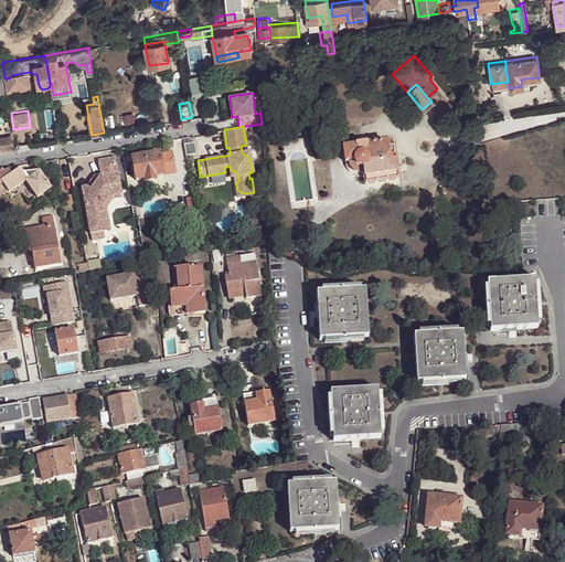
[(12,134),(0,135),(0,147),(14,145),(12,134)]
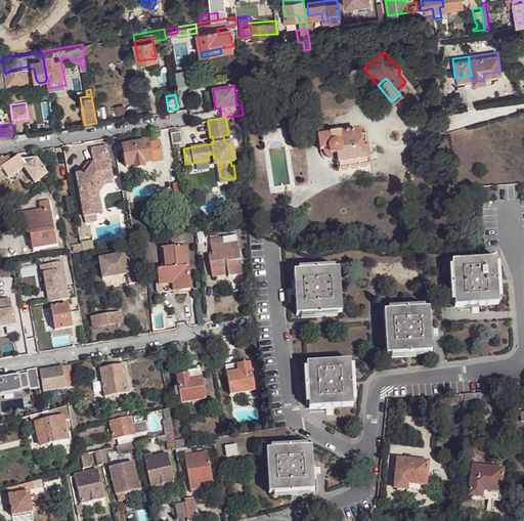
[(338,162),(369,158),(369,156),(368,156),(365,133),(360,134),(359,129),(340,132),(340,131),(336,131),(330,132),(330,133),(319,134),(320,147),(324,147),(325,152),(328,153),(330,155),(331,156),(334,157),(338,158),(338,162)]
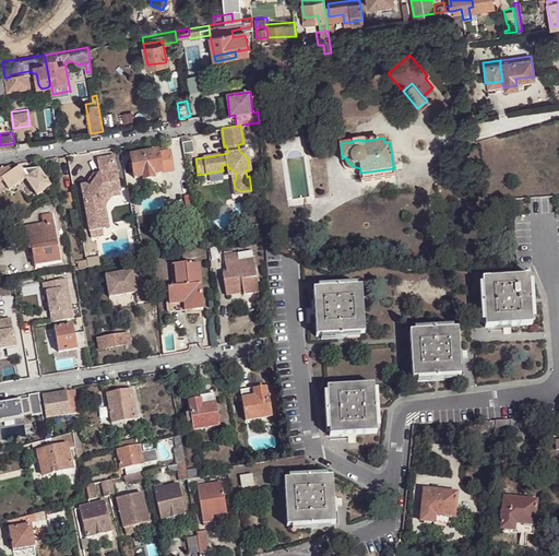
[(170,149),(131,154),(133,176),(143,175),(143,178),(154,177),(153,174),(162,173),(162,172),(174,170),(170,149)]
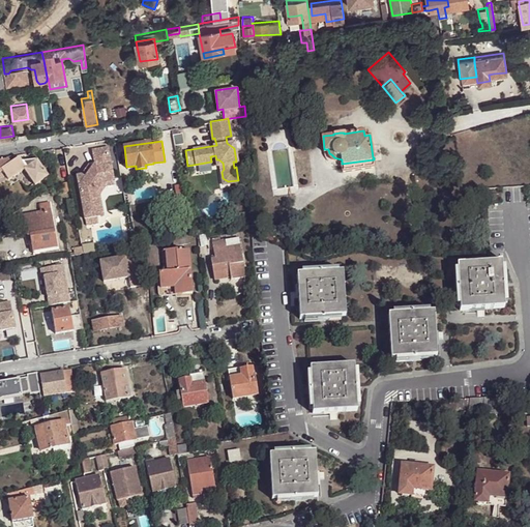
[(81,174),(77,175),(84,218),(99,215),(95,192),(102,181),(113,179),(108,146),(92,149),(94,163),(85,176),(81,174)]
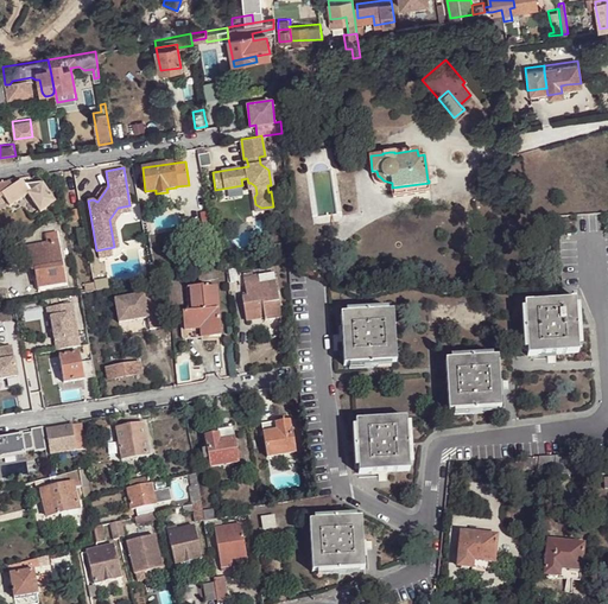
[(49,183),(59,182),(58,170),(46,172),(49,183)]
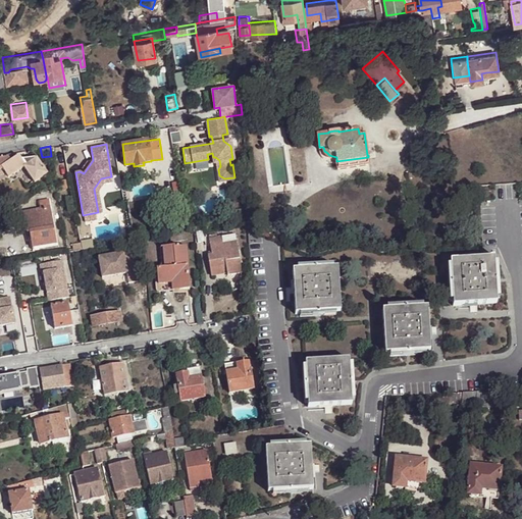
[(329,162),(336,161),(336,157),(332,156),(329,155),(328,154),(326,152),(324,151),(323,147),(319,147),(320,155),(325,157),(329,162)]
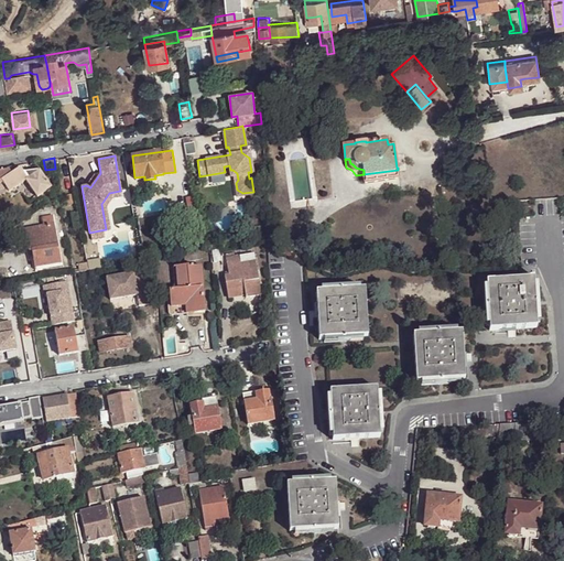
[(13,165),(1,168),(3,177),(17,170),(13,165)]
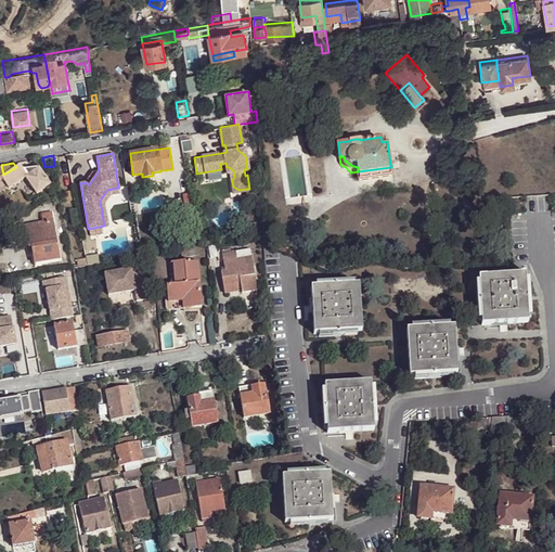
[(3,179),(9,188),(27,176),(23,168),(21,164),(16,167),(3,175),(1,177),(3,179)]
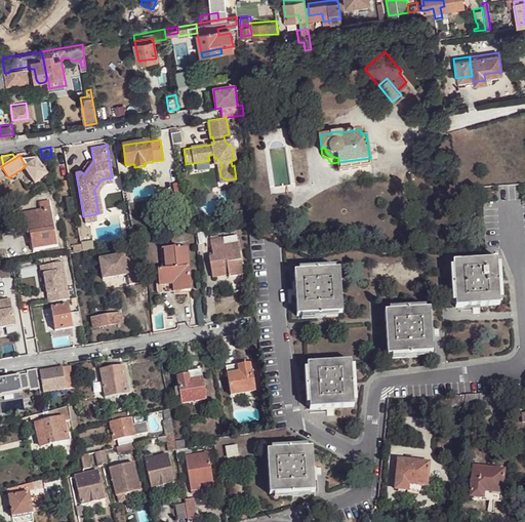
[(37,158),(22,159),(26,166),(36,181),(47,173),(37,158)]
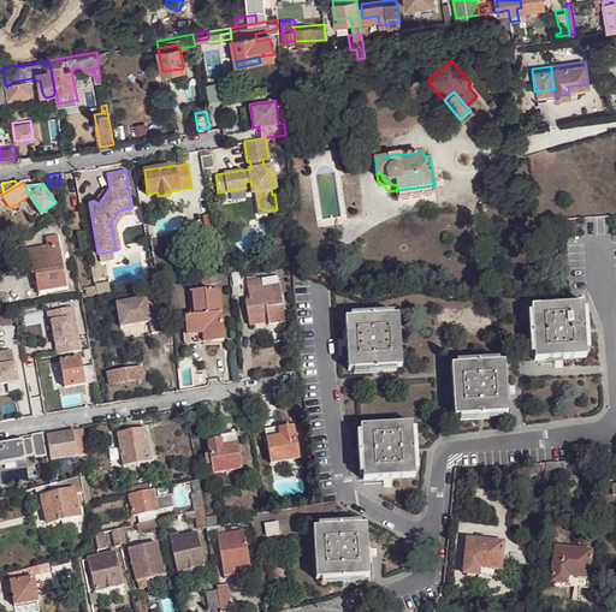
[(434,192),(434,185),(397,190),(398,197),(434,192)]
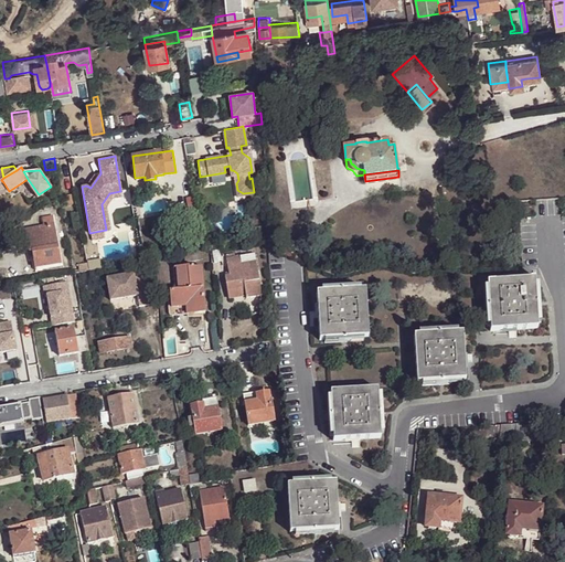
[(25,228),(29,251),(32,250),(33,255),(35,267),(36,266),(61,262),(52,213),(42,215),(43,224),(25,228)]
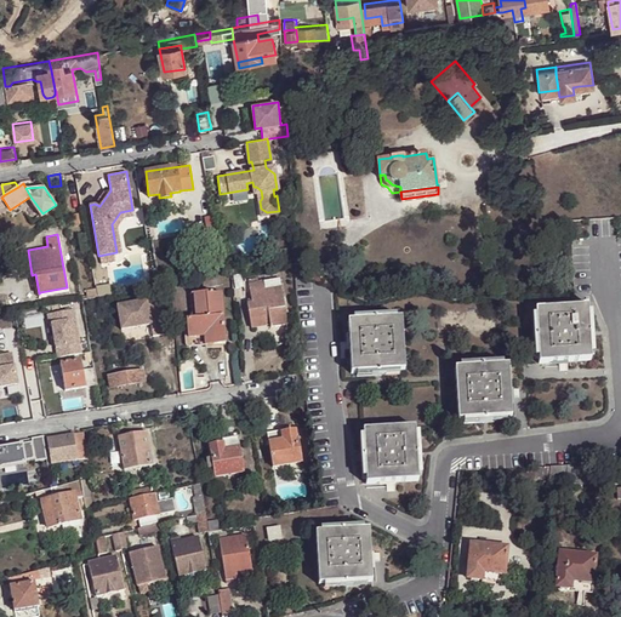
[(279,276),(265,279),(265,287),(280,285),(279,276)]
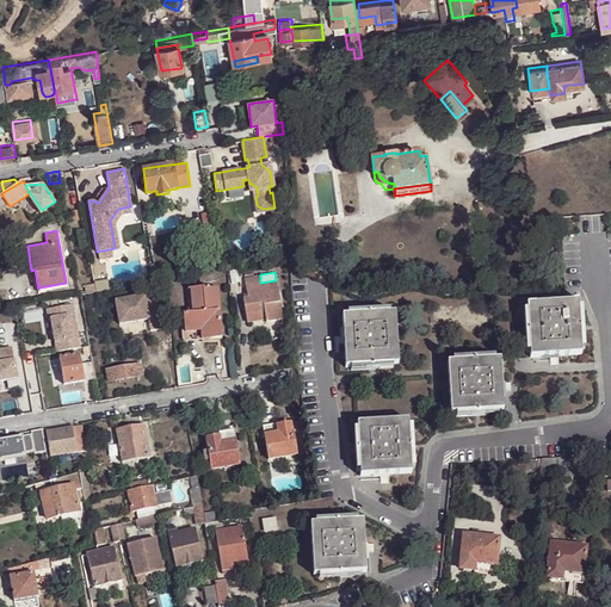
[(260,283),(260,274),(245,277),(247,296),(242,297),(246,320),(265,317),(265,320),(282,317),(278,302),(279,301),(276,280),(260,283)]
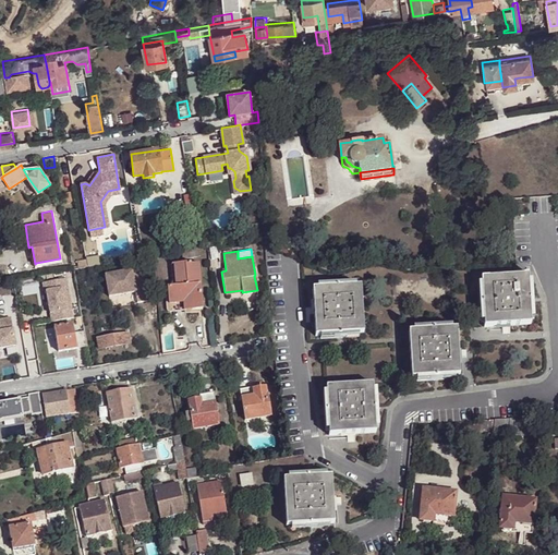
[(192,300),(192,308),(202,306),(198,262),(185,263),(185,261),(173,262),(176,284),(167,285),(168,293),(168,302),(192,300)]
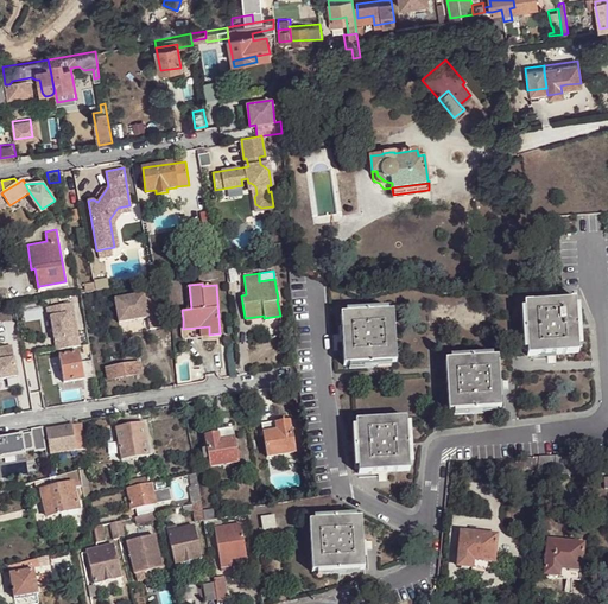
[(153,291),(113,297),(116,320),(145,316),(147,328),(159,325),(153,291)]
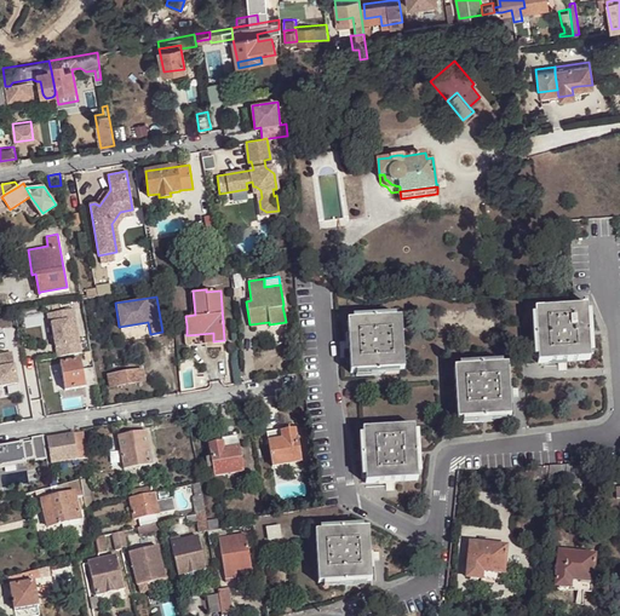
[(590,352),(589,333),(589,328),(587,309),(586,304),(581,304),(534,306),(535,312),(535,332),(537,337),(538,356),(538,361),(557,360),(567,358),(590,357),(590,352)]
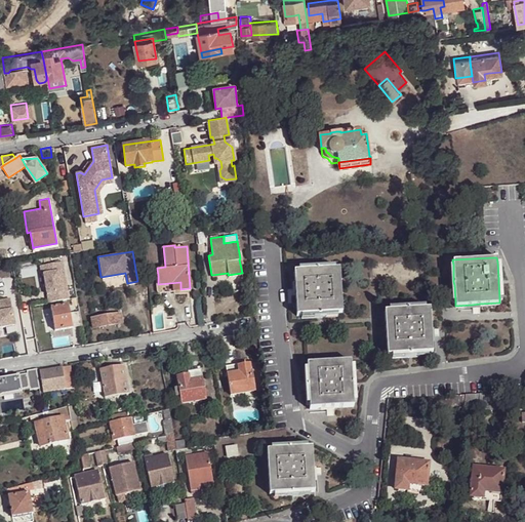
[(44,273),(47,292),(51,292),(53,299),(70,297),(63,259),(40,264),(42,273),(44,273)]
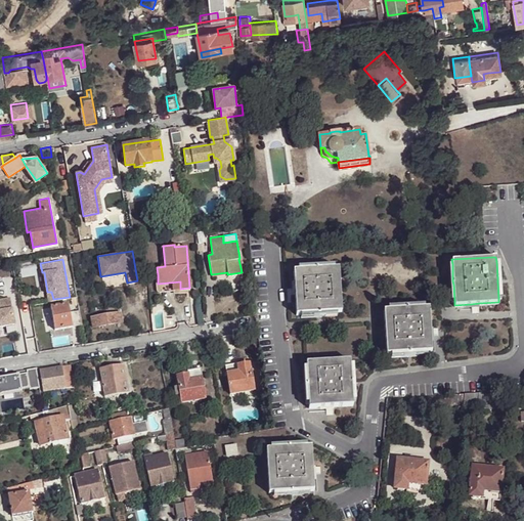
[(301,313),(316,312),(321,312),(337,311),(342,311),(339,267),(334,267),(318,268),(313,268),(298,269),(294,269),(295,286),(295,294),(296,313),(301,313)]
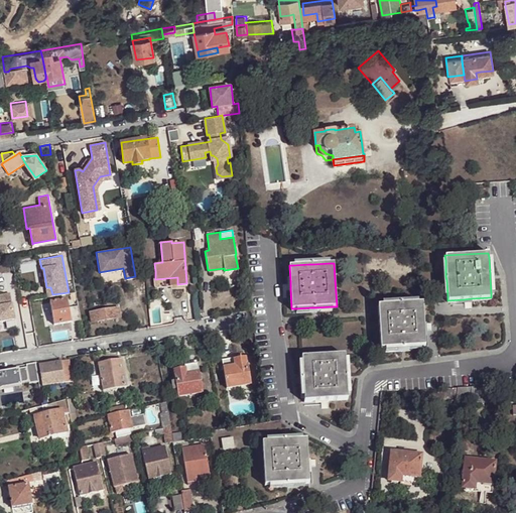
[(154,286),(177,284),(177,277),(155,279),(155,271),(152,271),(154,286)]
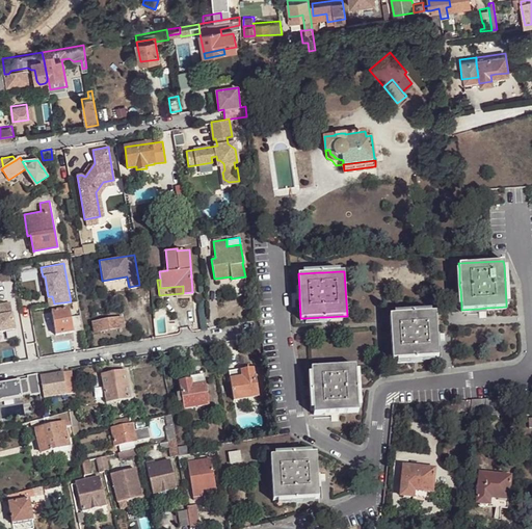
[(0,329),(16,327),(11,305),(5,306),(5,302),(0,302),(0,329)]
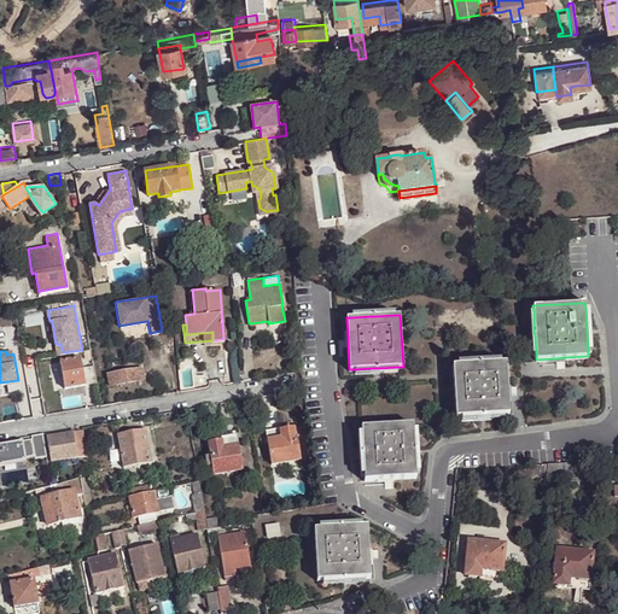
[(60,361),(50,362),(54,389),(64,387),(95,381),(93,364),(82,367),(81,356),(60,361)]
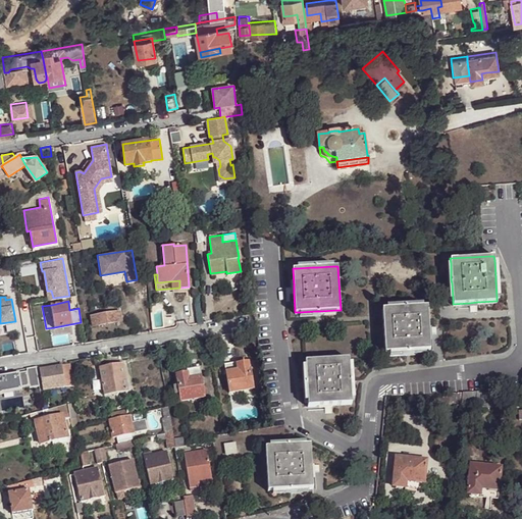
[(389,352),(405,351),(410,351),(425,350),(430,350),(429,332),(429,325),(428,305),(422,306),(407,307),(403,307),(386,308),(382,308),(384,352),(389,352)]
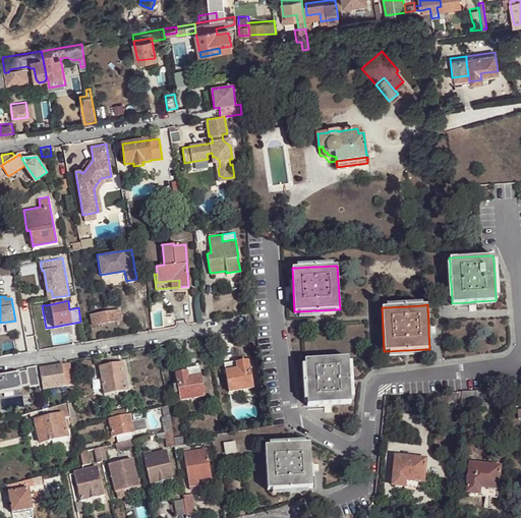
[(91,315),(93,326),(121,321),(119,310),(91,315)]
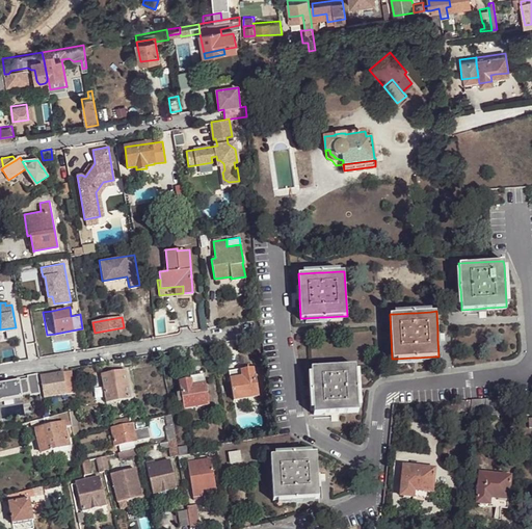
[(312,388),(313,393),(314,408),(314,413),(331,412),(338,412),(358,411),(358,405),(356,390),(356,385),(355,369),(355,364),(311,367),(311,371),(312,388)]
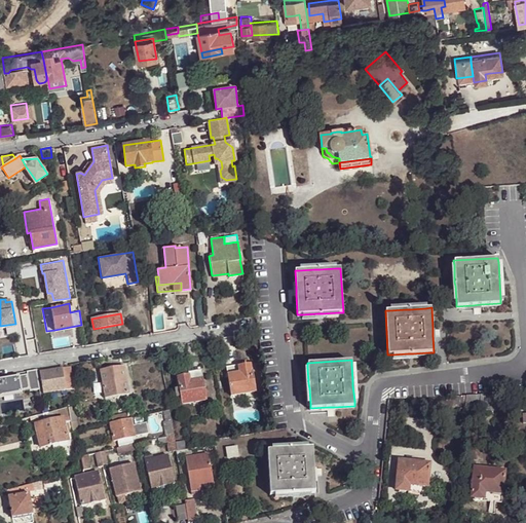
[(226,365),(227,373),(239,371),(238,365),(238,363),(226,365)]
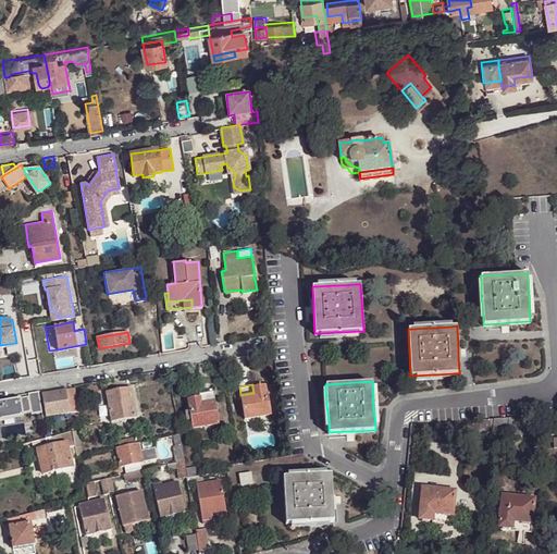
[(254,393),(240,395),(245,417),(269,413),(264,384),(252,386),(254,393)]
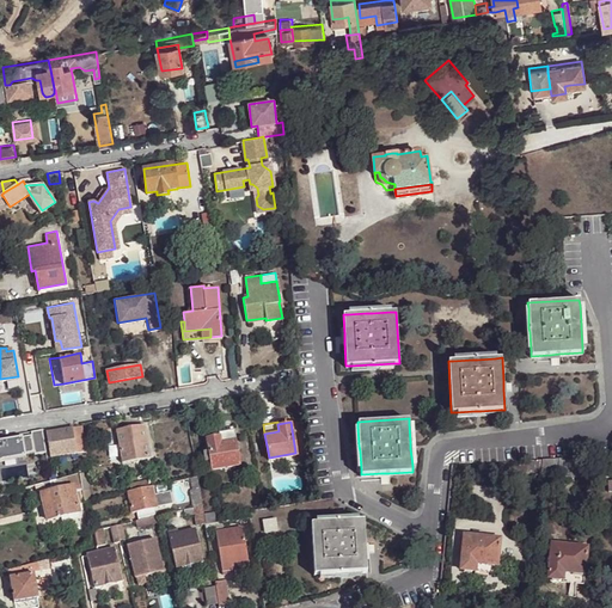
[(145,423),(116,428),(122,461),(150,456),(145,423)]
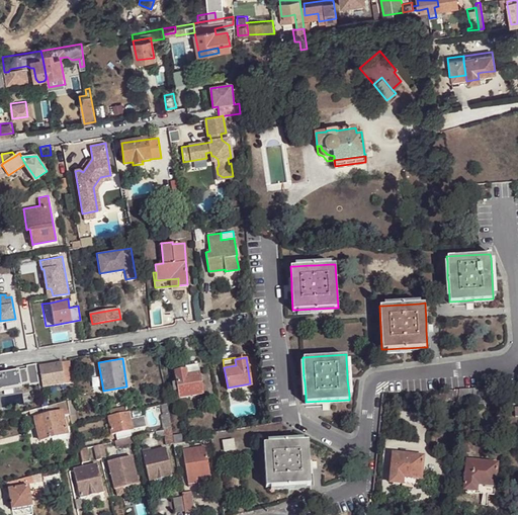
[(61,361),(64,376),(72,375),(69,359),(61,361)]
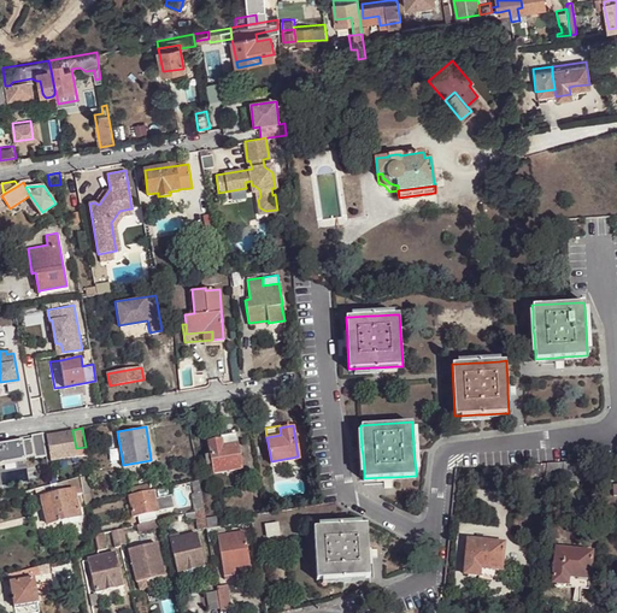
[(51,459),(77,455),(76,448),(72,430),(47,434),(51,459)]
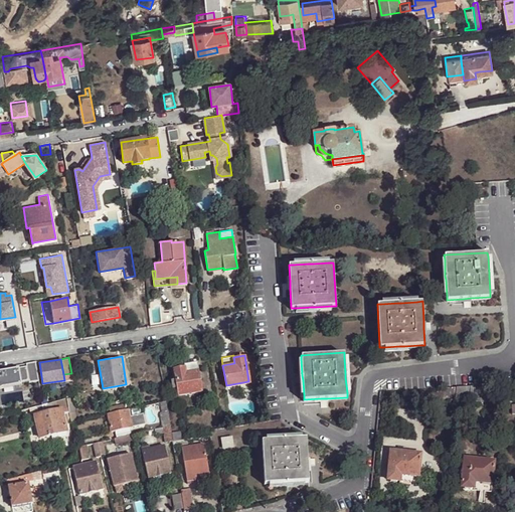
[(0,392),(16,390),(15,384),(21,383),(21,380),(28,378),(28,381),(38,379),(36,371),(35,361),(35,360),(25,362),(26,365),(18,366),(0,369),(0,392)]
